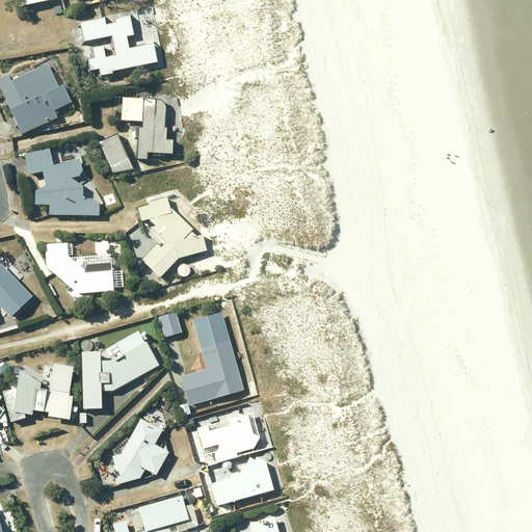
[(111,36),(116,56),(106,58),(103,47),(94,49),(96,59),(88,61),(90,72),(100,70),(101,76),(112,74),(112,72),(158,62),(154,44),(129,49),(126,36),(134,35),(130,16),(115,19),(116,23),(107,25),(105,20),(81,25),(85,42),(111,36)]
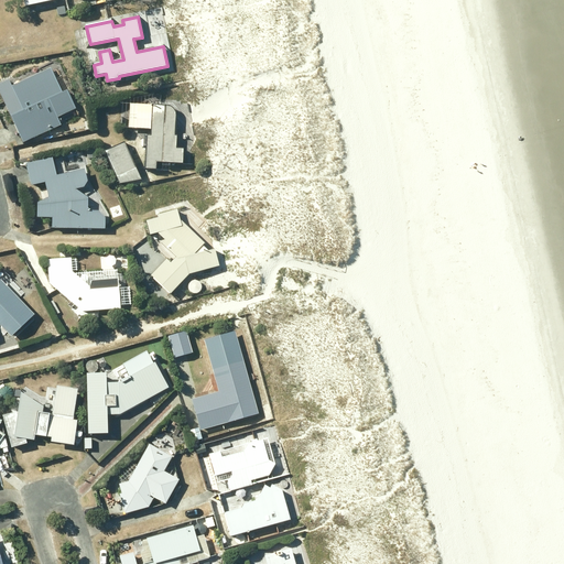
[(51,68),(11,87),(17,100),(6,106),(22,142),(61,125),(57,118),(75,109),(67,90),(62,93),(51,68)]
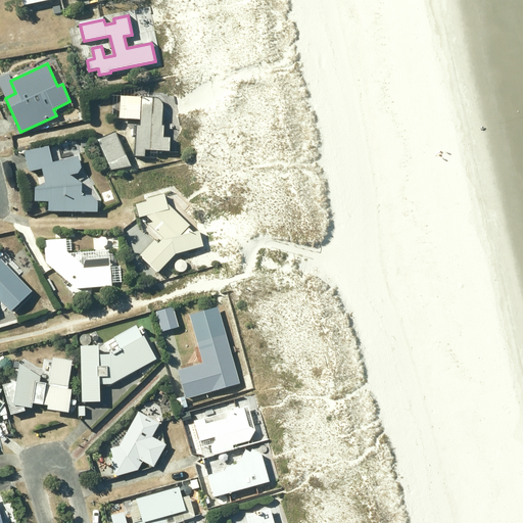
[(136,126),(135,156),(144,157),(145,150),(170,151),(171,138),(163,137),(164,126),(162,126),(163,104),(161,102),(160,100),(157,98),(155,97),(128,96),(127,120),(140,121),(140,126),(136,126)]
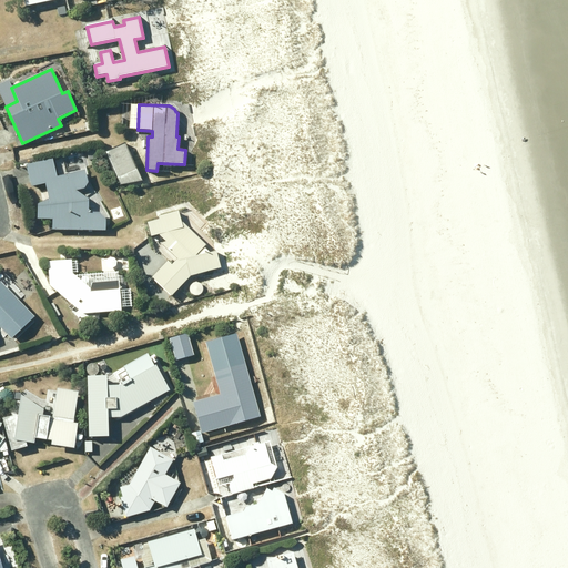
[(142,180),(125,143),(105,152),(120,185),(142,180)]
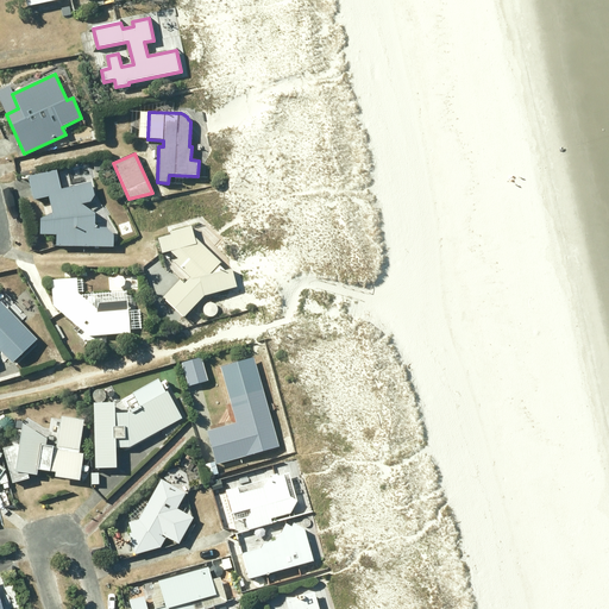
[(56,170),(29,177),(35,201),(48,198),(52,213),(41,219),(41,236),(56,236),(56,246),(113,248),(114,234),(107,227),(95,227),(95,214),(94,213),(102,208),(95,196),(92,182),(61,189),(56,170)]
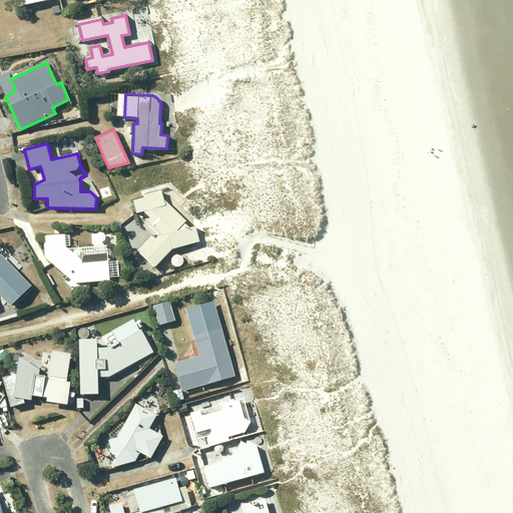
[(143,198),(133,201),(136,213),(143,211),(149,217),(146,221),(160,234),(155,239),(151,236),(137,250),(155,268),(172,249),(199,242),(194,227),(184,229),(184,224),(186,221),(179,214),(164,201),(161,190),(143,195),(143,198)]
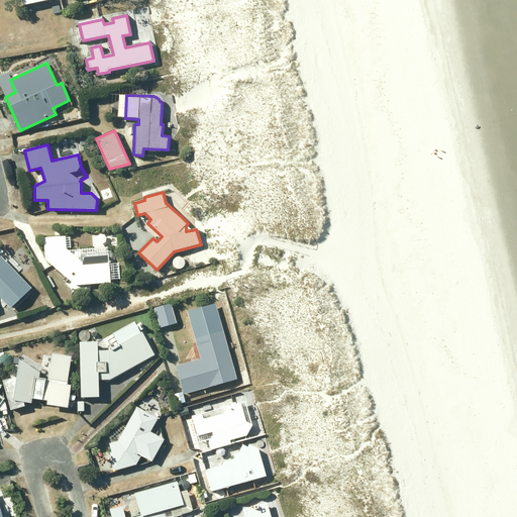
[(65,236),(43,238),(44,260),(76,286),(111,283),(108,255),(85,257),(81,262),(66,249),(65,236)]
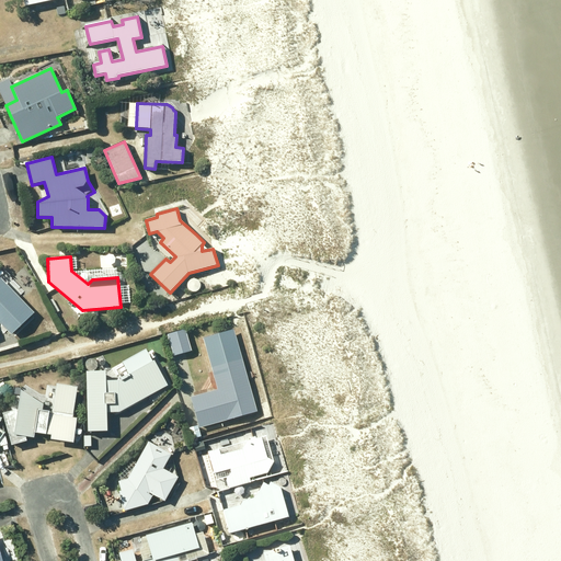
[(13,289),(20,283),(9,272),(2,277),(0,274),(0,320),(7,328),(30,306),(13,289)]
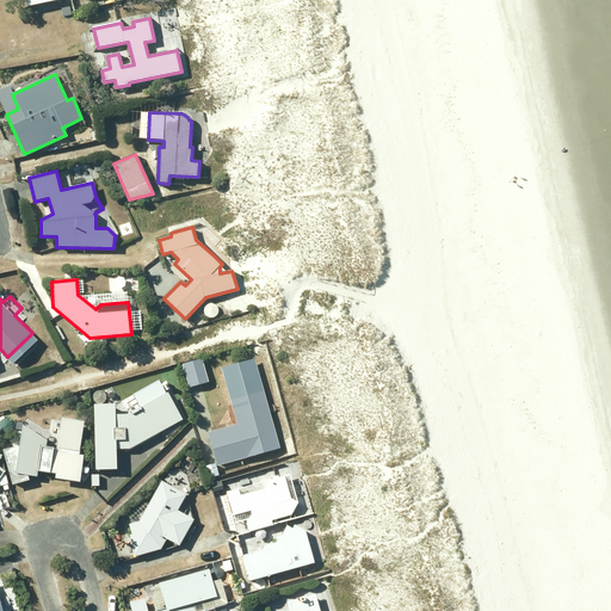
[(202,357),(181,363),(189,386),(209,380),(202,357)]
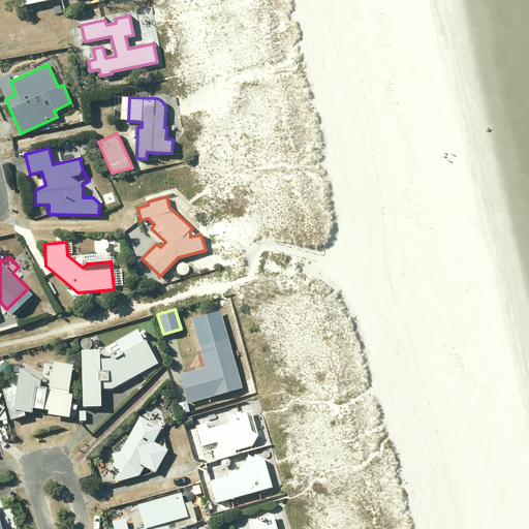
[(206,366),(180,373),(187,401),(242,385),(221,309),(187,318),(189,324),(194,323),(206,366)]
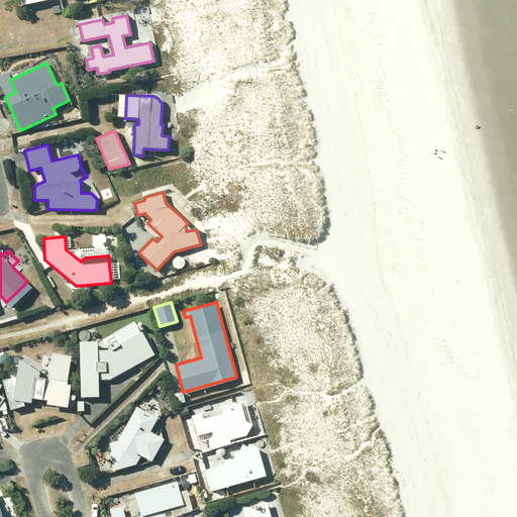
[(99,395),(99,378),(110,378),(154,352),(142,330),(109,348),(98,348),(98,339),(80,339),(81,395),(99,395)]
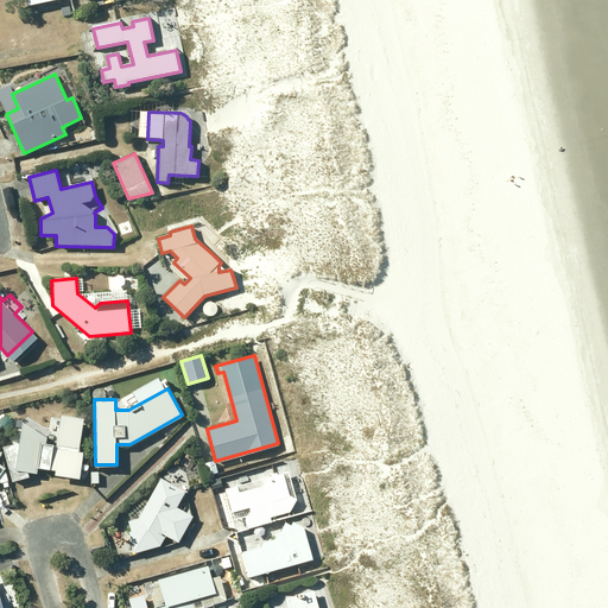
[(19,442),(4,447),(12,480),(30,475),(29,470),(37,472),(38,466),(56,469),(55,474),(80,477),(83,451),(78,450),(83,416),(61,413),(56,445),(52,445),(54,443),(46,442),(46,436),(23,420),(19,442)]
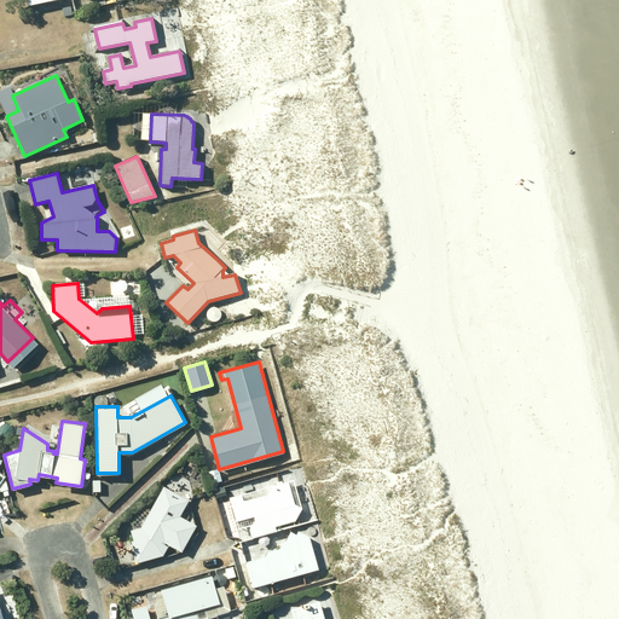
[(295,520),(301,509),(294,479),(230,496),(238,527),(250,525),(253,536),(277,530),(276,525),(295,520)]
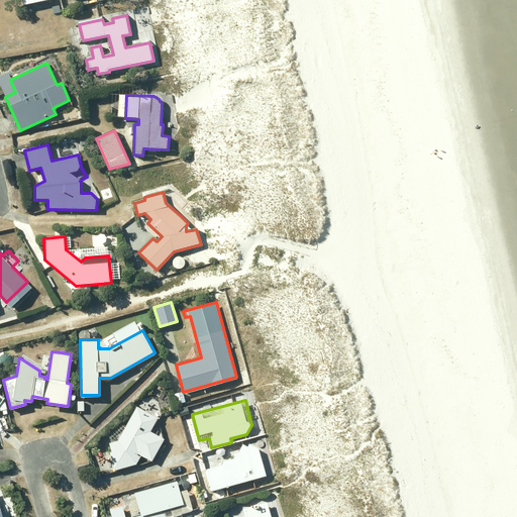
[(112,450),(109,451),(115,469),(136,462),(141,454),(151,459),(164,438),(150,430),(159,416),(136,404),(118,438),(109,441),(112,450)]
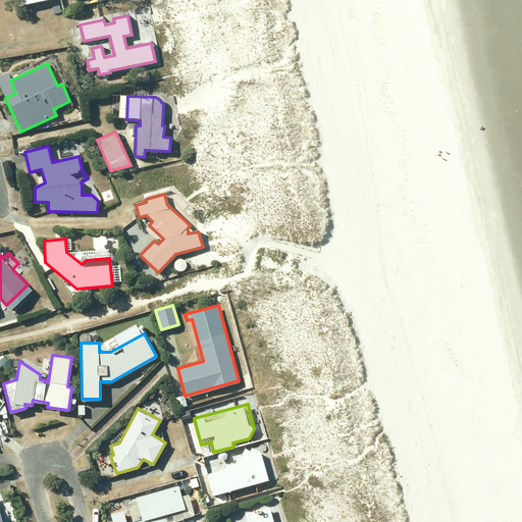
[(218,469),(208,472),(214,493),(268,478),(264,466),(261,465),(258,454),(246,447),(238,460),(221,465),(218,469)]
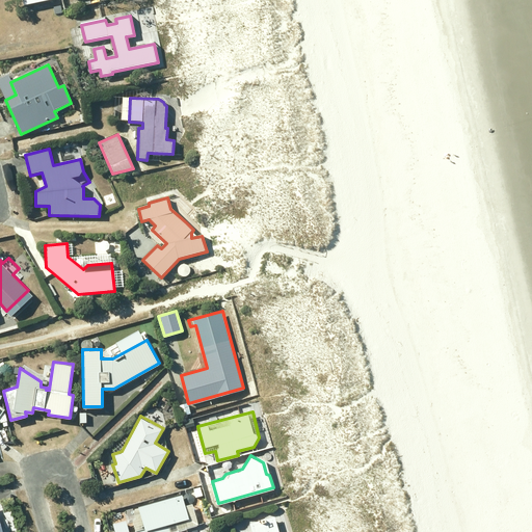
[(201,486),(193,487),(196,496),(203,495),(201,486)]
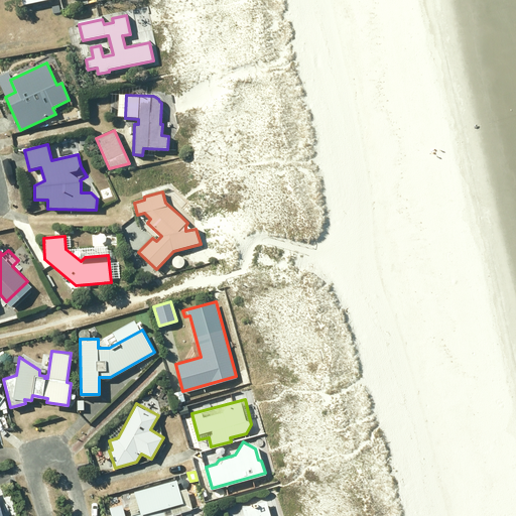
[(134,490),(134,492),(129,494),(131,502),(129,503),(132,514),(125,515),(173,515),(172,513),(192,507),(187,488),(179,490),(176,478),(134,490)]
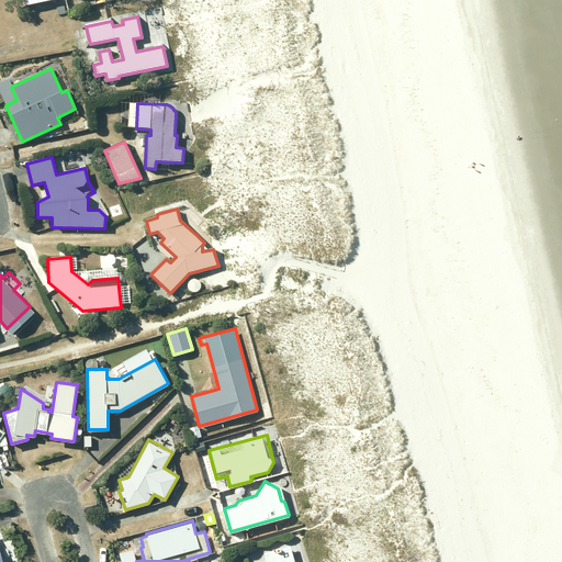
[(267,561),(305,561),(302,561),(295,561),(290,543),(263,551),(267,561)]
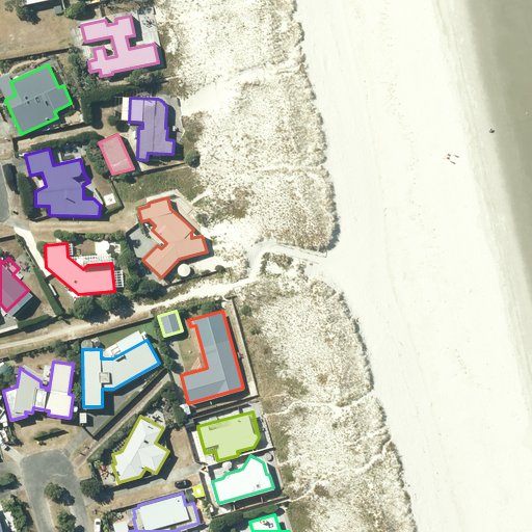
All buildings are outlined.
